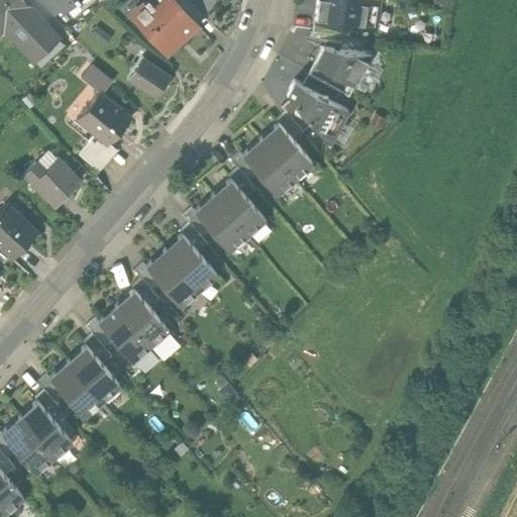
[(59,42),(19,0),(0,0),(0,25),(0,26),(35,64),(59,42)]
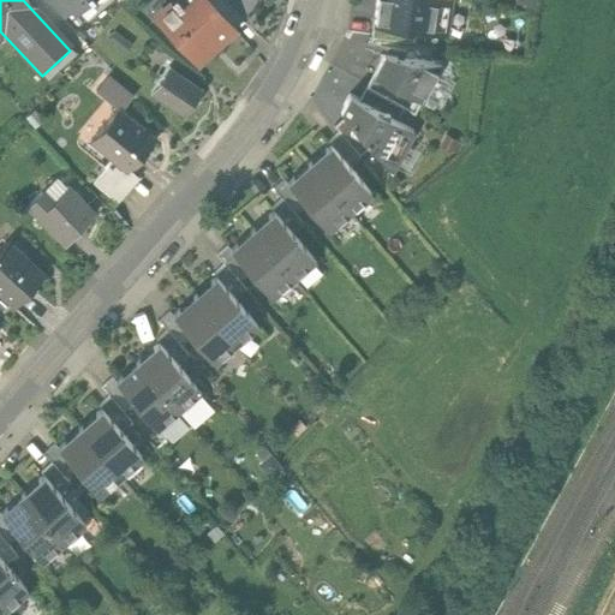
[(73,10),(65,0),(45,0),(63,19),(73,10)]
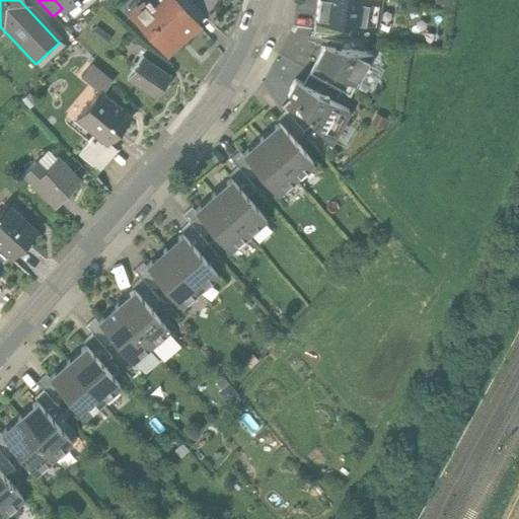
[(172,0),(151,0),(150,1),(148,0),(144,0),(143,1),(146,5),(134,15),(158,44),(167,50),(181,38),(182,39),(196,27),(173,1),(172,0)]
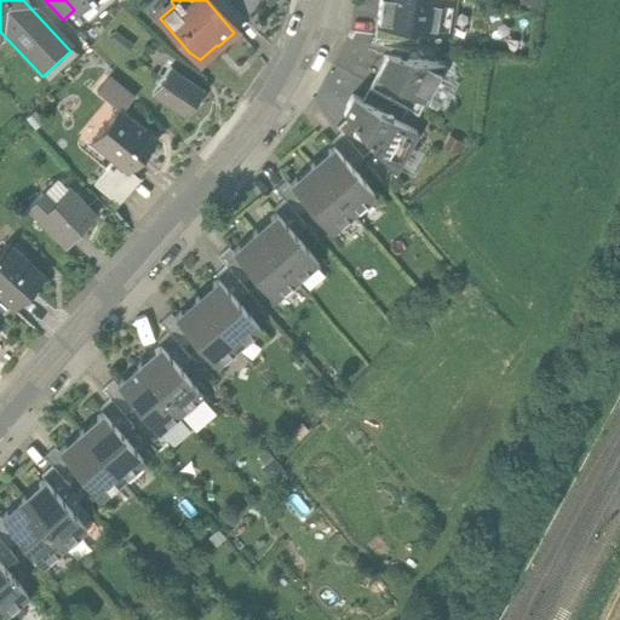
[(247,24),(225,0),(208,0),(207,1),(234,33),(235,34),(247,24)]
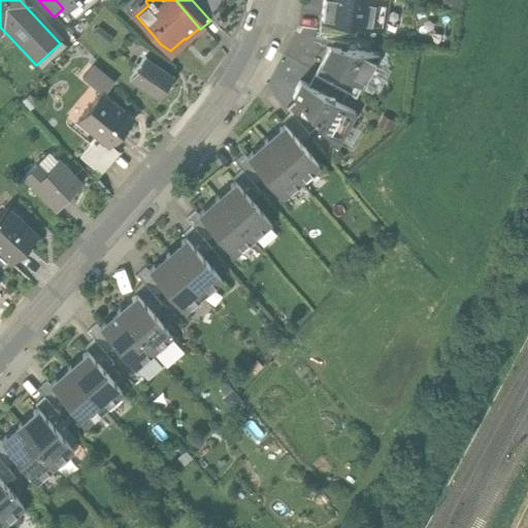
[(387,2),(369,0),(324,0),(321,24),(382,33),(387,2)]
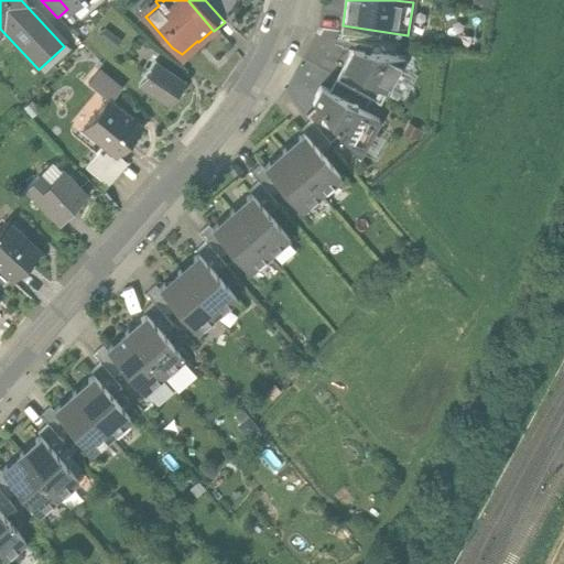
[(343,25),(340,39),(380,44),(381,32),(343,25)]
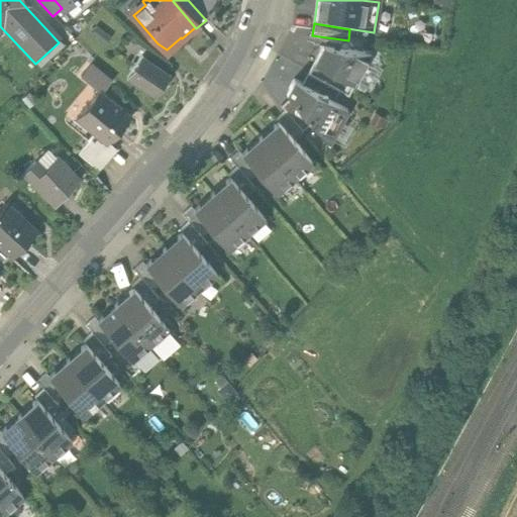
[(96,28),(90,36),(104,47),(111,39),(96,28)]
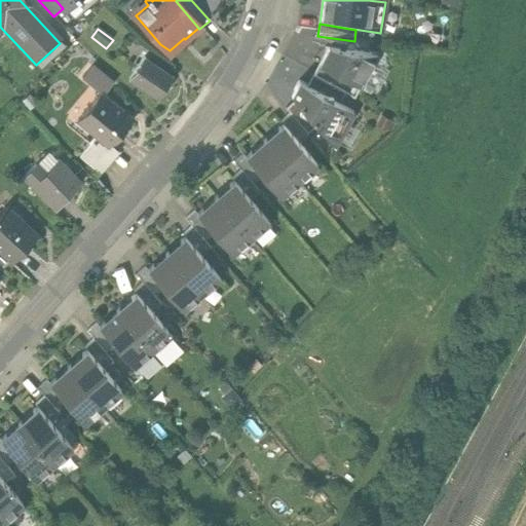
[(379,58),(329,50),(320,68),(361,90),(379,58)]
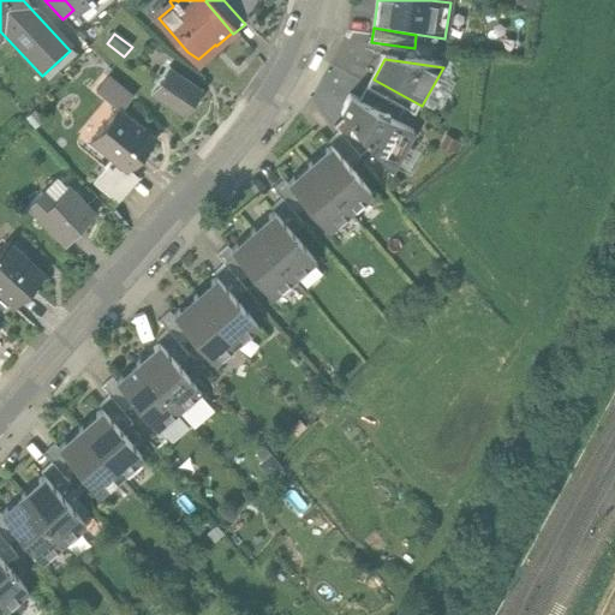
[(201,94),(169,72),(171,71),(169,70),(151,96),(154,97),(155,96),(185,115),(184,118),(185,119),(202,93),(201,94)]
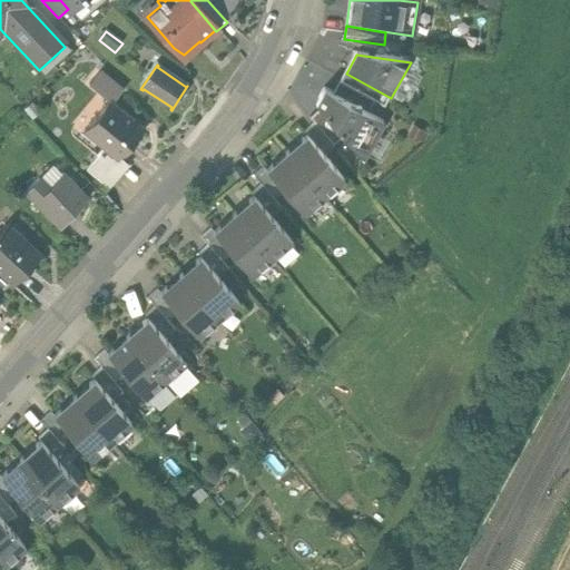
[(391,98),(346,74),(340,85),(375,105),(384,110),(391,98)]
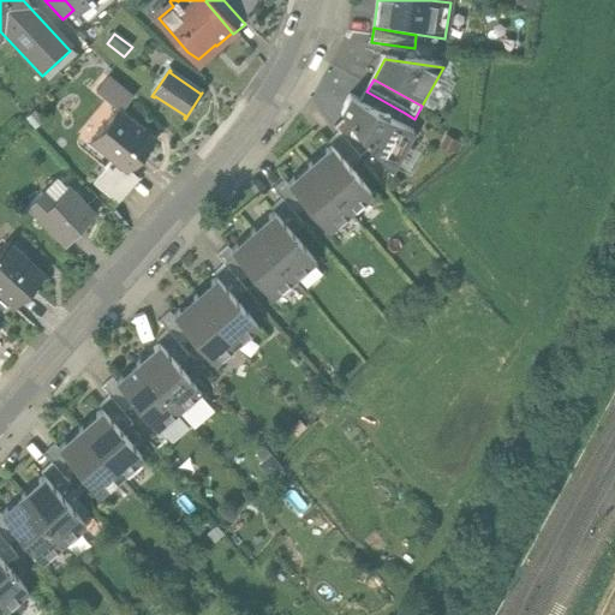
[(131,100),(107,81),(97,97),(118,113),(121,115),(131,100)]
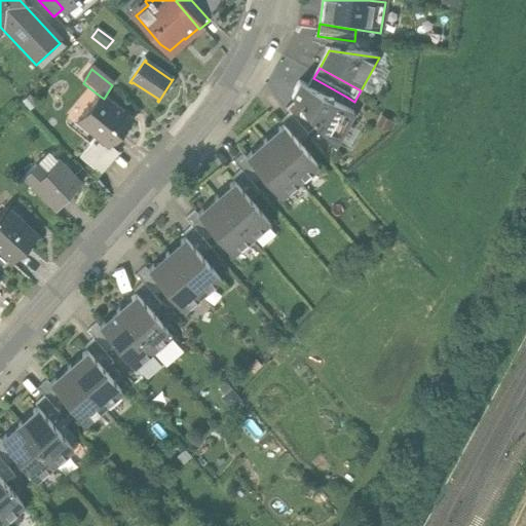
[(346,97),(313,78),(307,89),(322,97),(333,99),(332,103),(340,107),(346,97)]
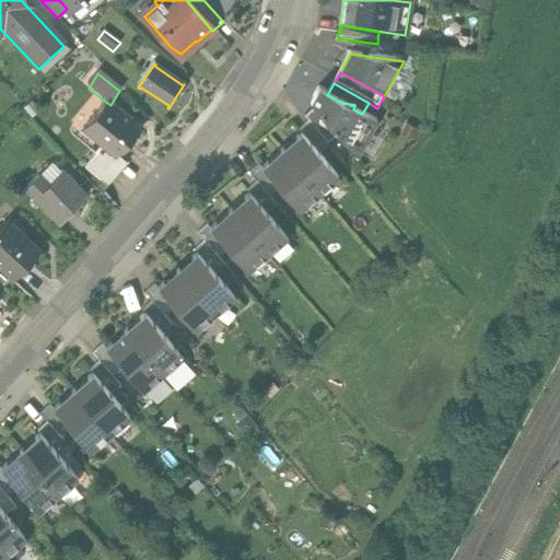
[(327,95),(319,91),(311,106),(315,111),(321,118),(318,121),(329,128),(338,138),(356,159),(376,121),(362,114),(353,109),(354,105),(342,103),(327,95)]
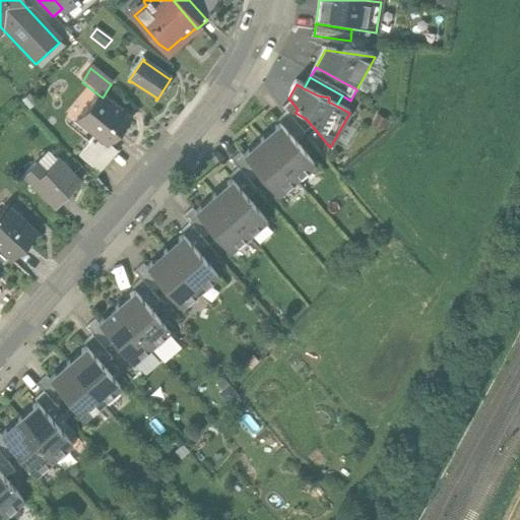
[(103,98),(100,95),(77,123),(96,138),(109,148),(109,147),(131,121),(103,98)]
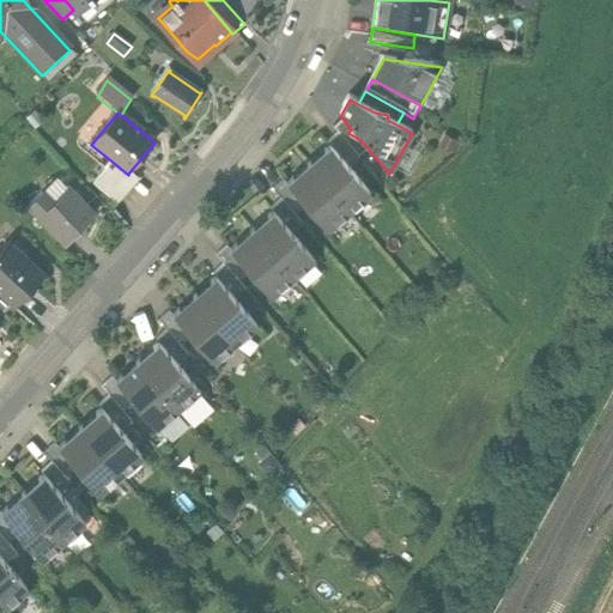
[(360,140),(349,133),(351,129),(345,121),(333,131),(339,137),(359,159),(370,151),(360,140)]
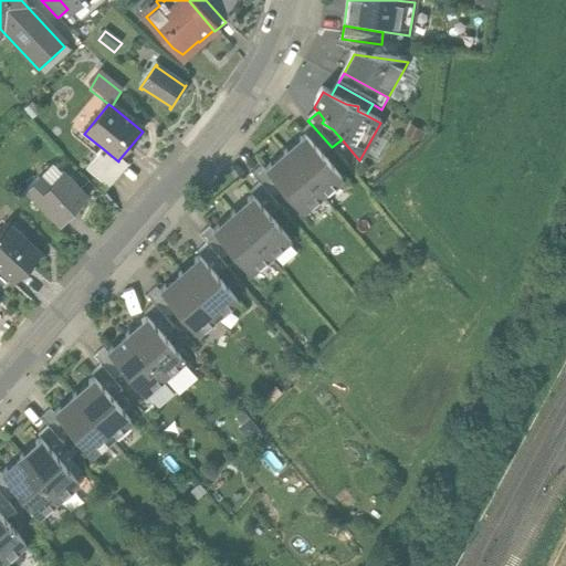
[(333,149),(313,126),(303,135),(305,138),(323,158),(333,149)]
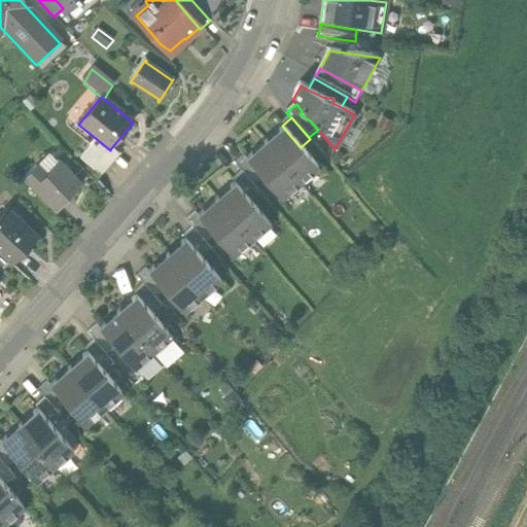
[(284,129),(266,144),(301,185),(319,170),(301,147),(284,129)]
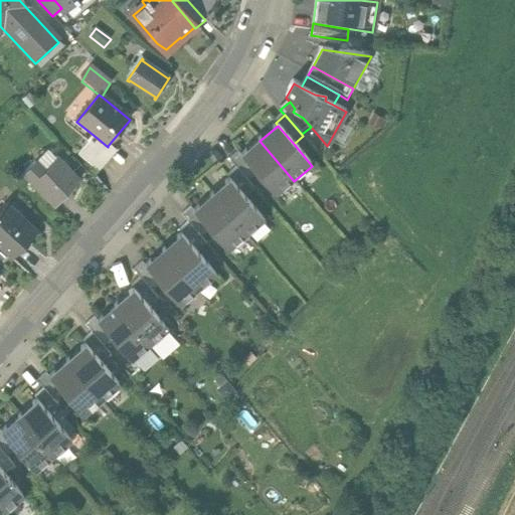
[(108,147),(96,137),(79,157),(101,174),(118,154),(108,146),(108,147)]
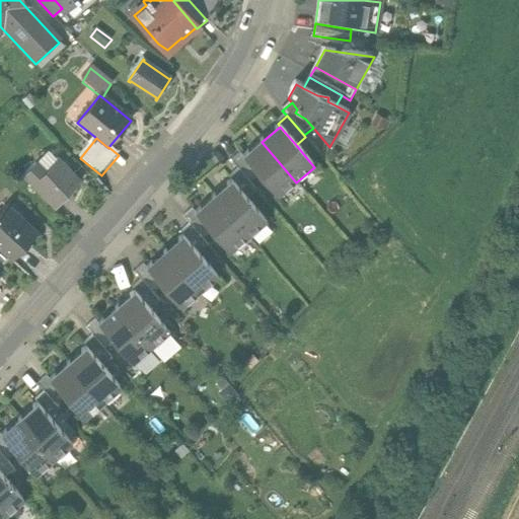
[(296,182),(262,142),(243,158),(258,176),(278,199),(296,182)]
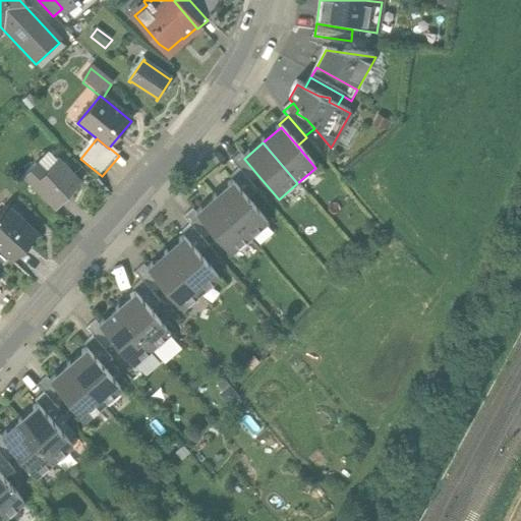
[(49,152),(37,164),(46,173),(58,161),(49,152)]
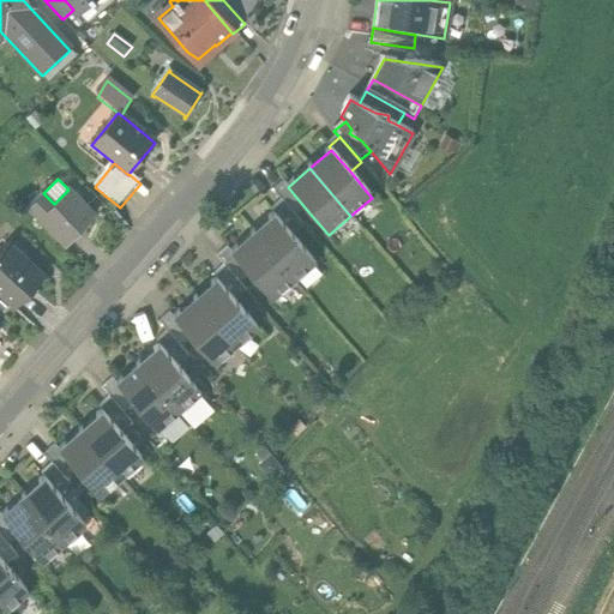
[(288,187),(284,184),(274,193),(282,203),(295,218),(306,209),(288,187)]
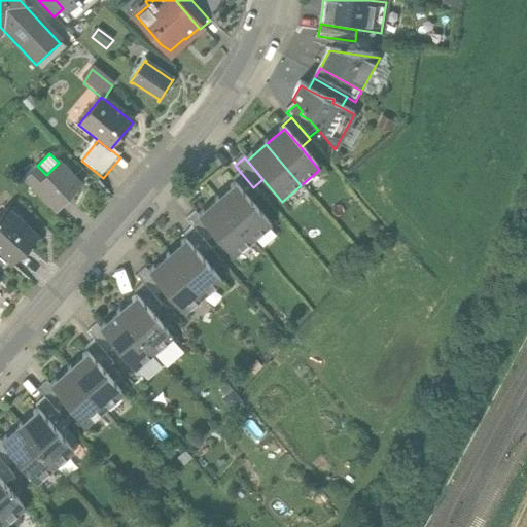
[(80,185),(59,163),(46,175),(37,166),(26,179),(58,211),(80,185)]
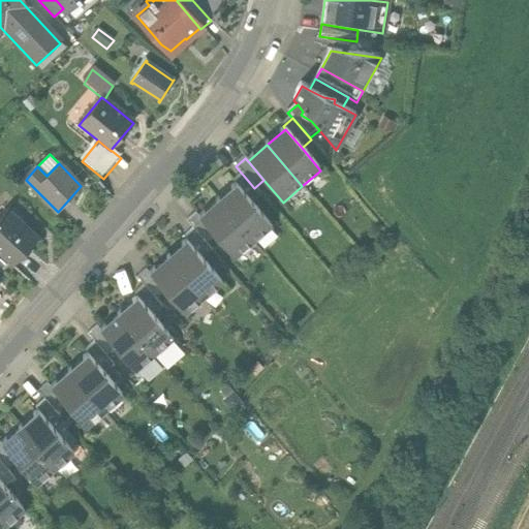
[(254,188),(243,175),(234,183),(237,186),(252,205),(261,197),(254,188)]
